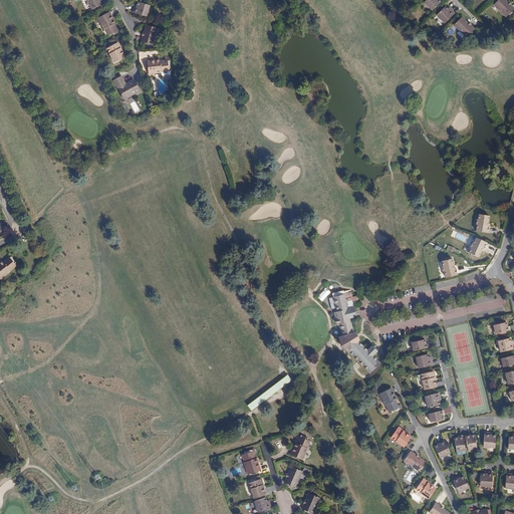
[(86,0),(91,10),(101,4),(98,0),(86,0)]
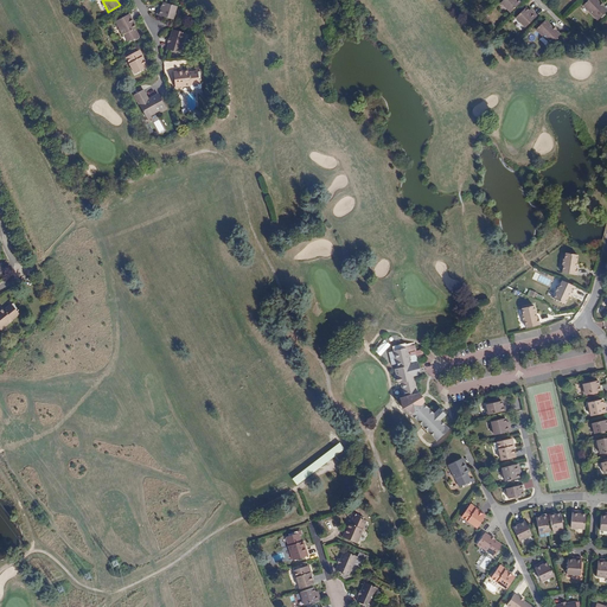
[(521,2),(518,0),(503,0),(500,2),(510,12),(521,2)]
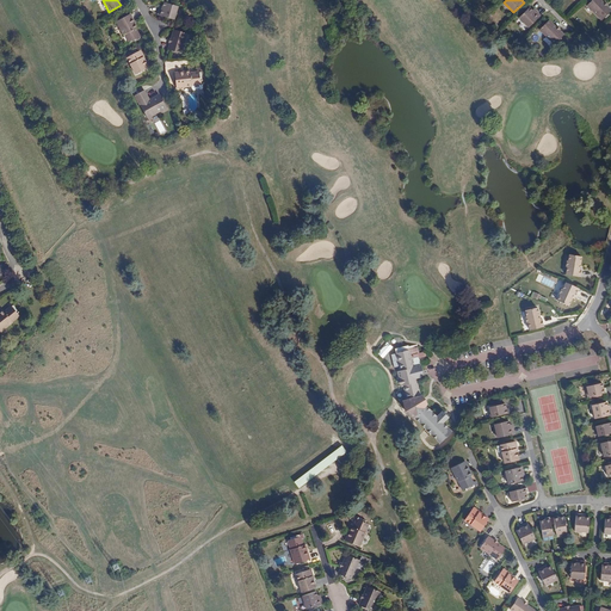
[(610,10),(600,0),(592,0),(587,5),(602,20),(610,11),(610,10)]
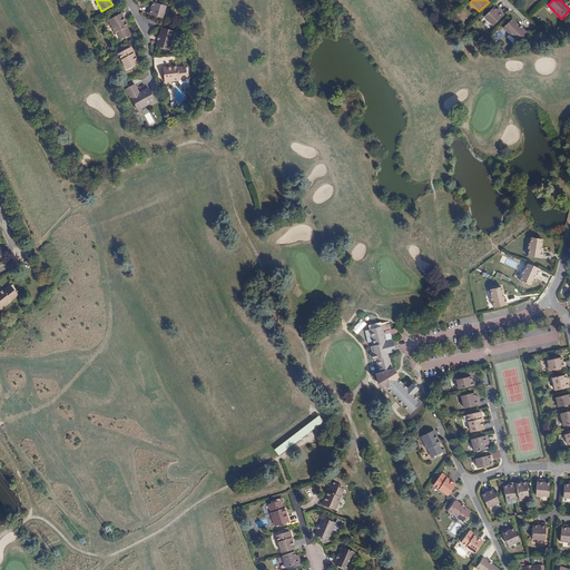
[(167,6),(154,2),(153,6),(151,8),(150,8),(148,15),(163,19),(167,6)]
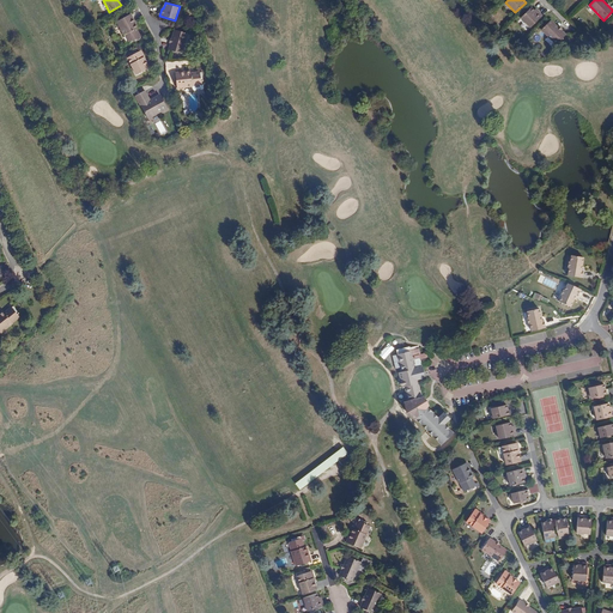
[(536,13),(534,11),(532,7),(521,18),(530,28),(542,16),(539,12),(536,13)]
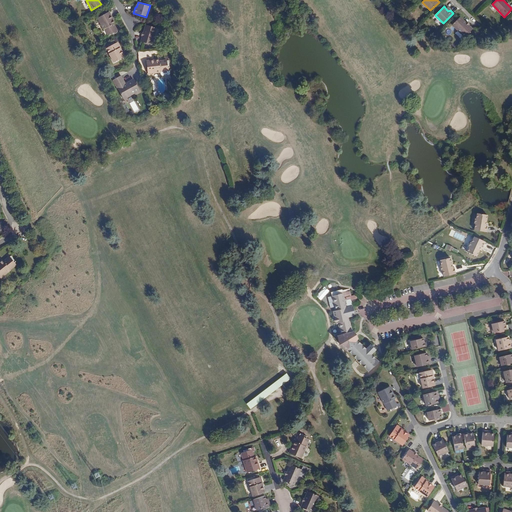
[(97,18),(104,30),(105,29),(108,35),(117,30),(113,24),(115,23),(109,12),(97,18)]
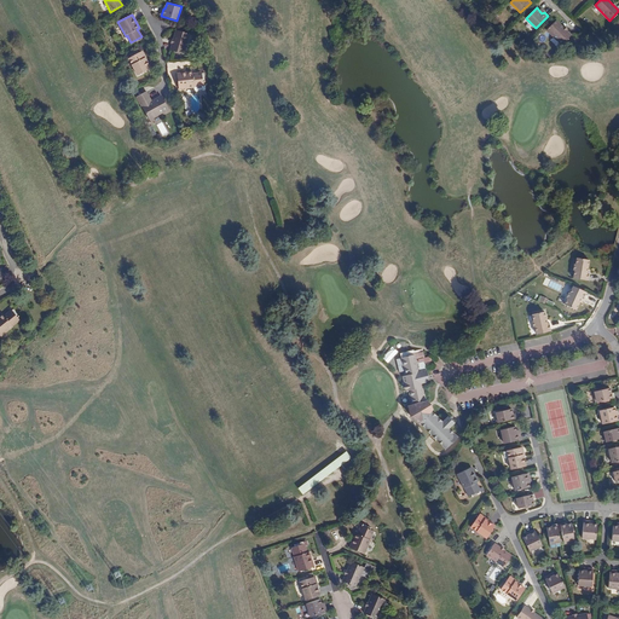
[(547,30),(561,45),(572,35),(556,21),(547,30)]
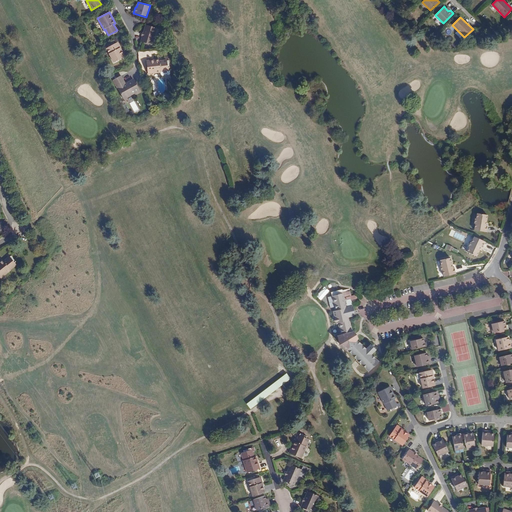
[(146,25),(141,42),(152,45),(157,28),(146,25)]
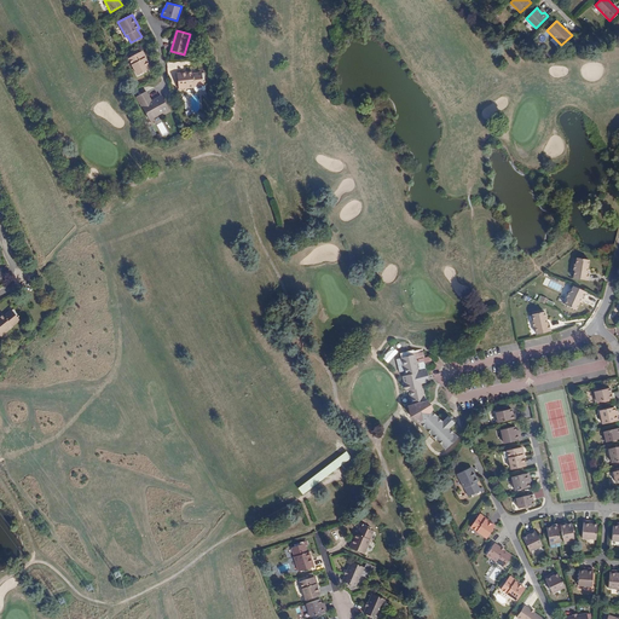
[(144,58),(145,56),(143,52),(140,52),(128,58),(137,75),(150,69),(145,61),(144,58)]
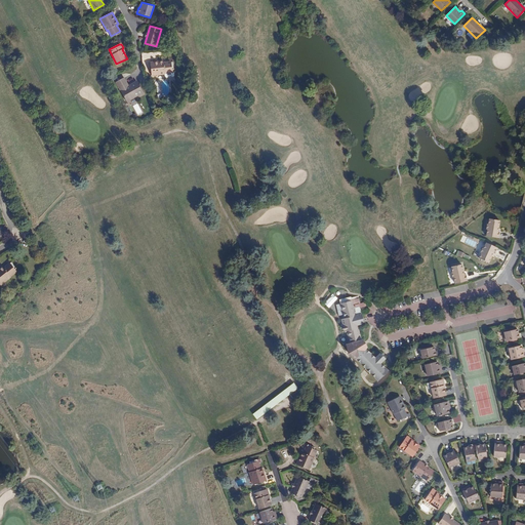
[(164,59),(151,62),(153,75),(165,73),(166,75),(167,76),(172,75),(173,74),(173,73),(172,71),(170,61),(164,62),(164,59)]
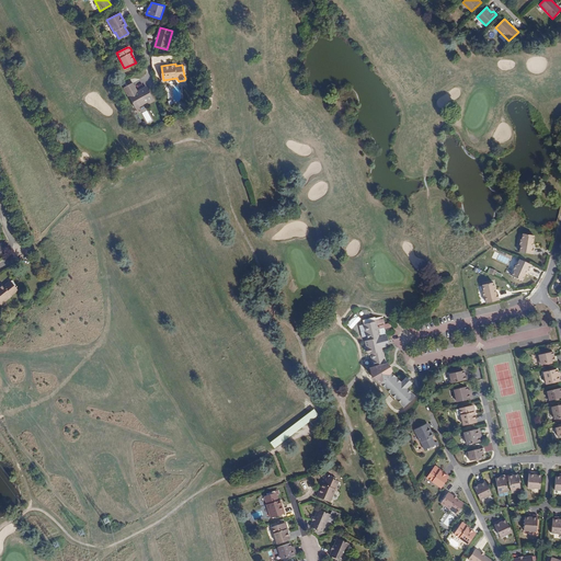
[(124,89),(135,110),(152,100),(146,88),(135,93),(130,84),(124,89)]
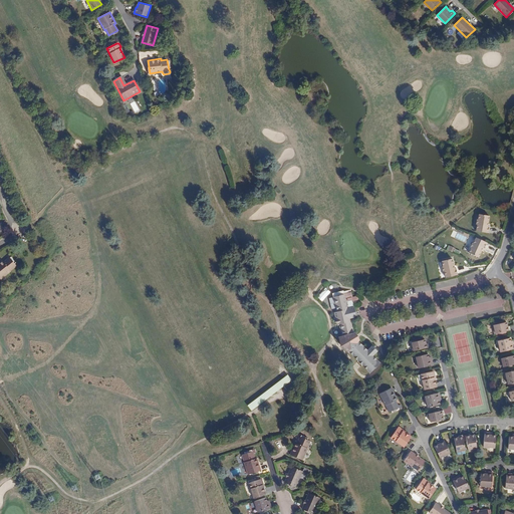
[(488,223),(489,216),(479,214),(478,220),(477,220),(476,224),(477,225),(476,231),(488,233),(489,226),(486,226),(487,223),(488,223)]
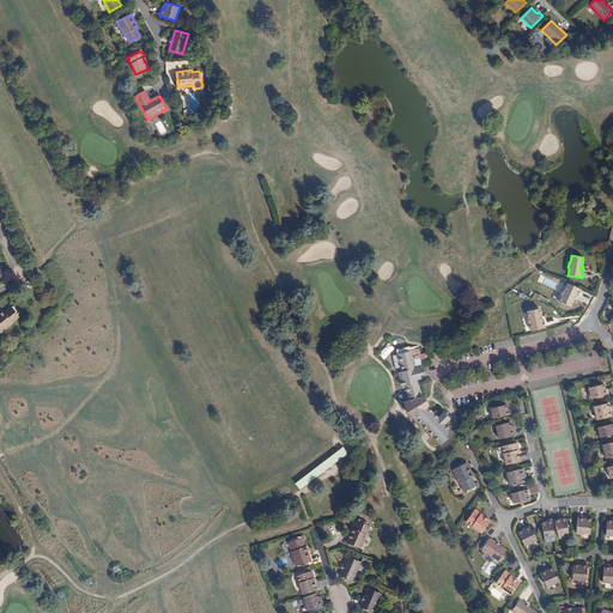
[(577,297),(581,289),(568,284),(565,290),(564,290),(562,295),(563,296),(559,302),(570,307),(574,299),(572,298),(575,296),(577,297)]
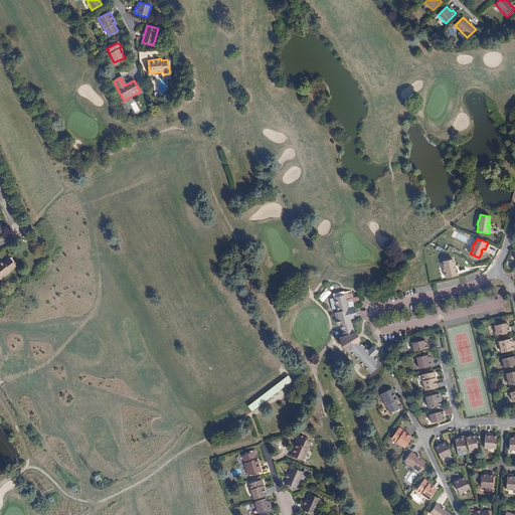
[(1,261),(0,261),(0,277),(1,279),(10,270),(9,269),(14,264),(7,256),(2,262),(1,261)]
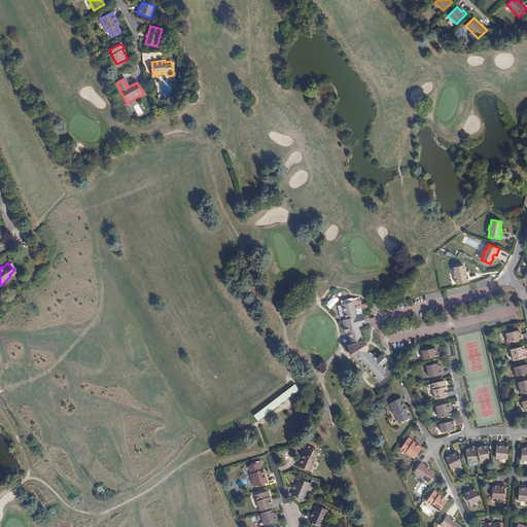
[(468,282),(467,275),(464,276),(463,273),(465,273),(463,266),(453,268),(454,273),(453,274),(454,278),(455,278),(457,284),(468,282)]
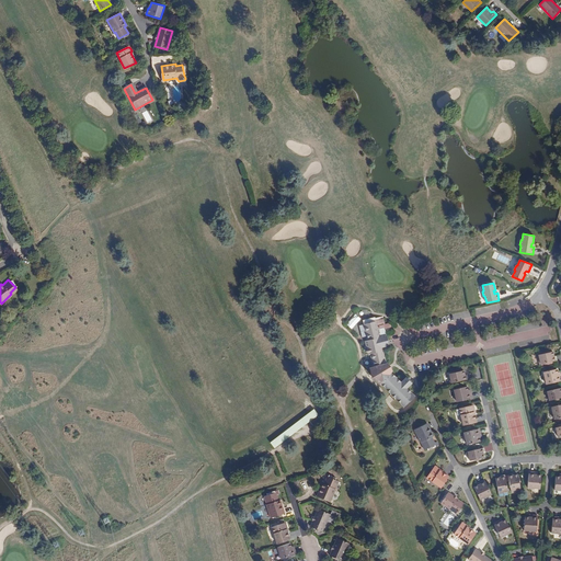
[(390,328),(389,323),(385,324),(384,320),(376,321),(364,324),(367,341),(365,341),(368,355),(365,356),(368,368),(370,379),(379,386),(384,382),(407,408),(412,402),(416,398),(410,389),(413,385),(407,377),(402,381),(393,373),(395,371),(390,367),(388,365),(387,364),(384,348),(380,336),(385,336),(387,335),(385,330),(390,328)]
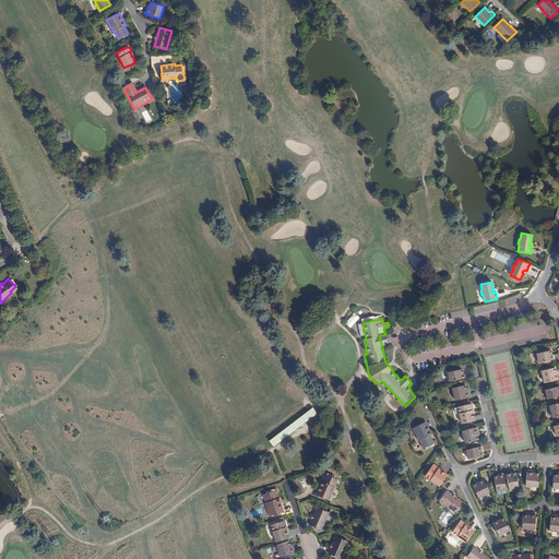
[(546,352),(544,353),(536,354),(537,359),(536,360),(537,364),(555,359),(554,355),(552,355),(551,351),(546,352)]
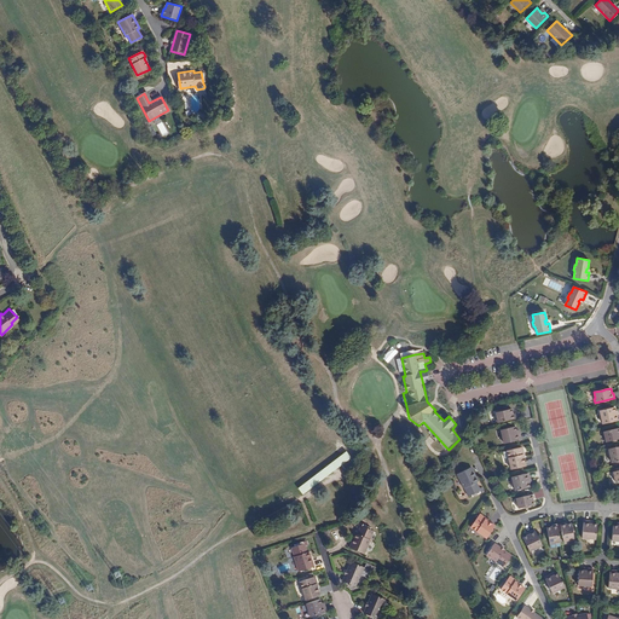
[(618,420),(618,414),(617,414),(615,411),(614,406),(600,411),(602,424),(618,420)]
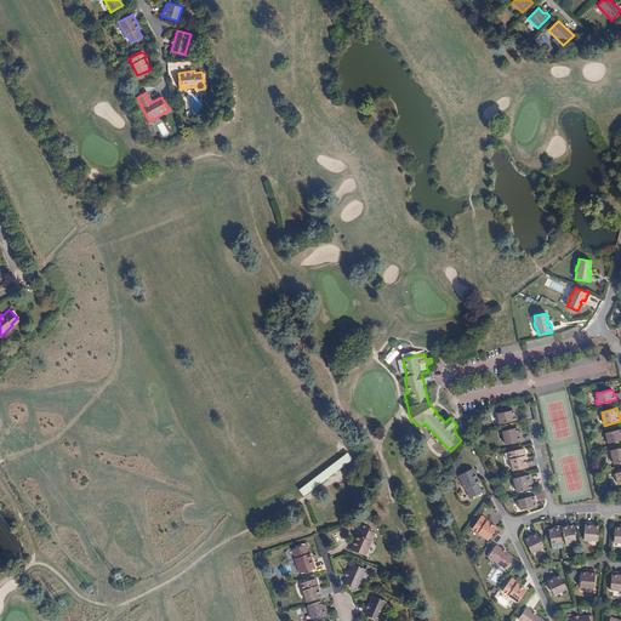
[(508,412),(505,412),(497,415),(499,421),(497,421),(499,425),(518,420),(517,416),(516,416),(513,411),(508,412)]
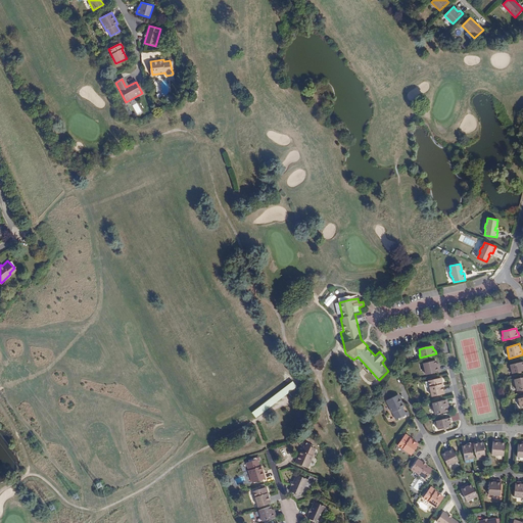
[(441,372),(439,366),(437,366),(437,364),(436,361),(423,364),(425,375),(441,372)]
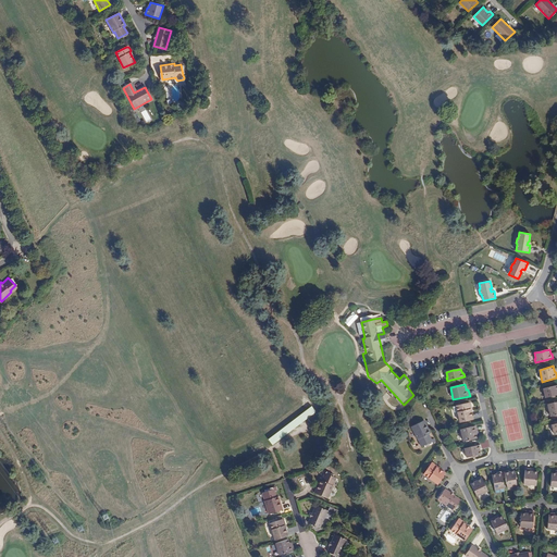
[(545,398),(552,396),(555,395),(556,394),(556,385),(542,390),(543,394),(544,393),(545,398)]
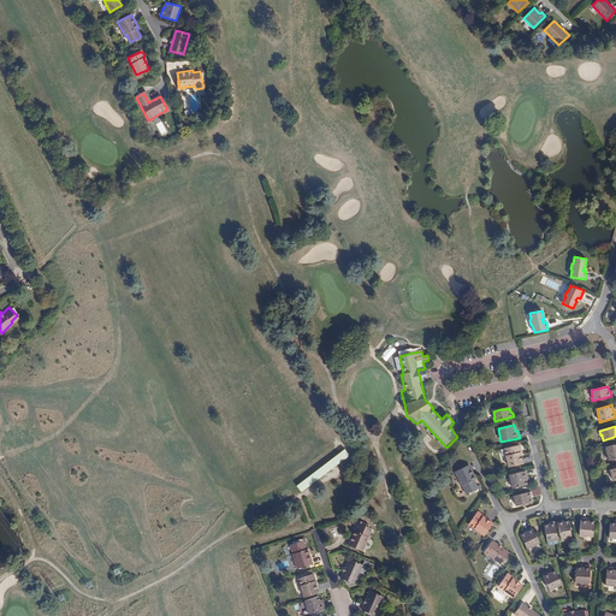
[(615,458),(615,444),(605,448),(608,461),(615,458)]
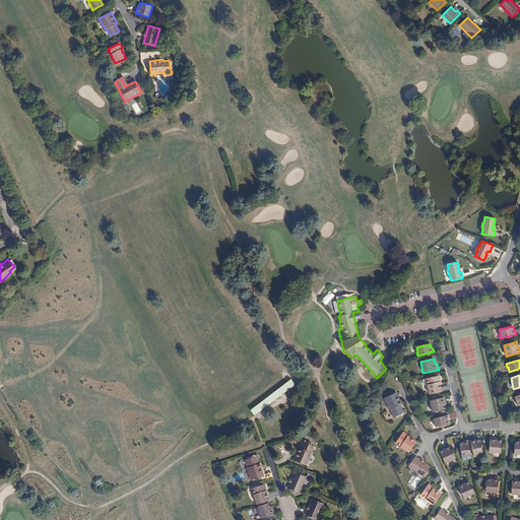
[(442,391),(441,384),(440,381),(441,380),(440,377),(439,376),(426,379),(429,394),(442,391)]
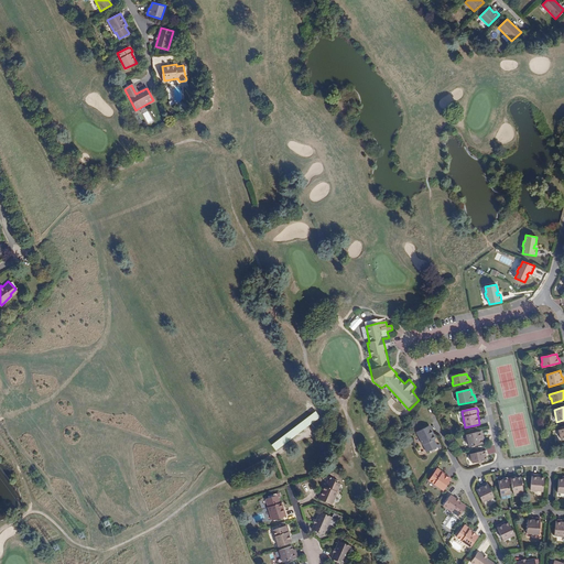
[(277,449),(312,424),(320,418),(316,414),(273,446),(277,449)]
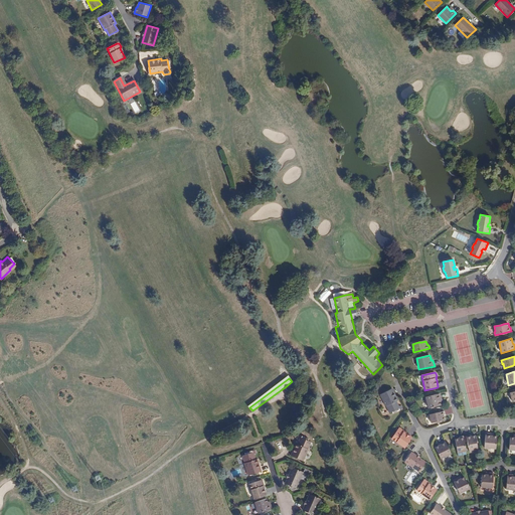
[(292,381),(285,387),(288,390),(295,385),(292,381)]
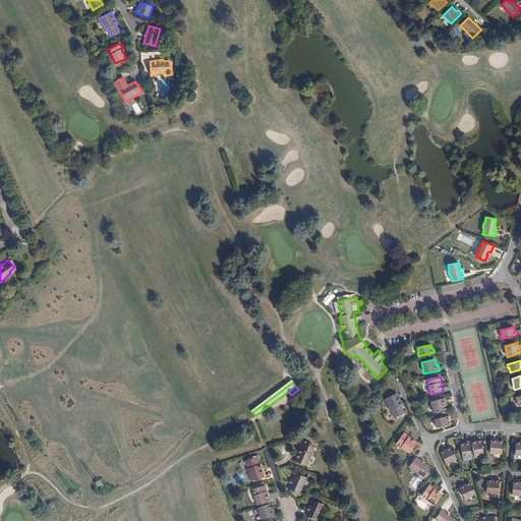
[(390,411),(392,410),(395,417),(397,416),(404,413),(404,415),(407,413),(406,410),(404,411),(402,406),(403,405),(398,394),(385,399),(390,411)]
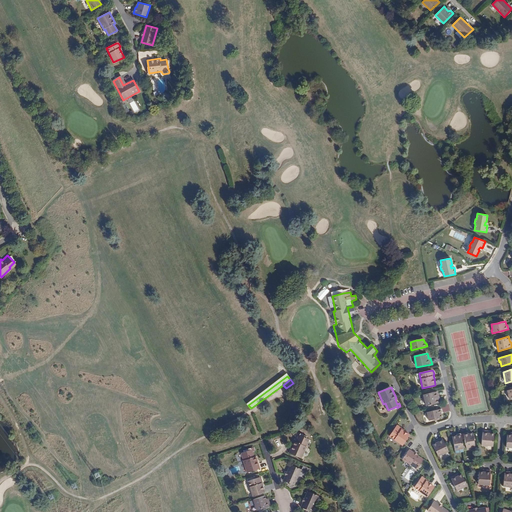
[(438,403),(438,400),(437,398),(439,397),(438,392),(423,395),(426,406),(438,403)]
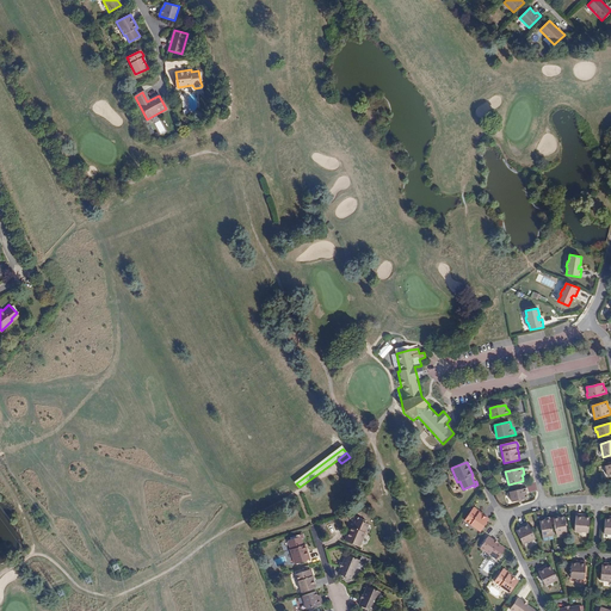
[(519,500),(522,500),(528,499),(526,493),(528,493),(526,488),(508,493),(508,497),(510,497),(511,503),(519,500)]
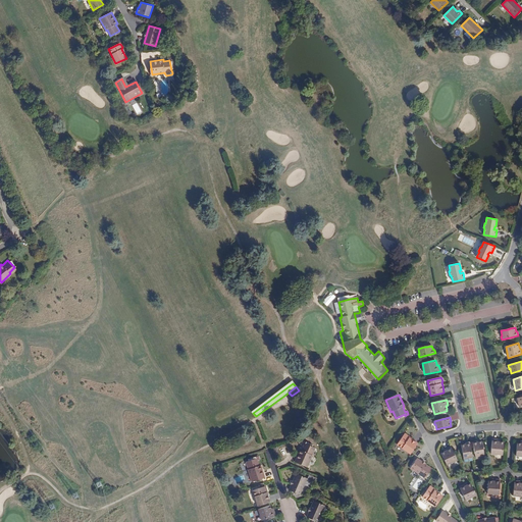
[(418,444),(412,439),(408,436),(409,435),(406,433),(404,434),(397,445),(410,455),(418,444)]
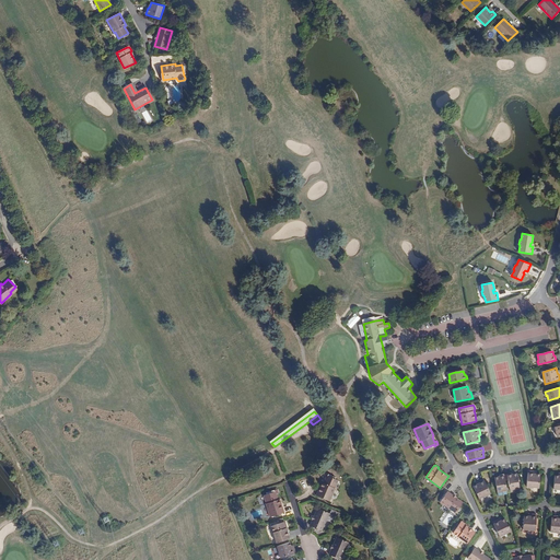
[(540,475),(536,474),(535,474),(534,471),(527,471),(526,488),(539,489),(540,475)]
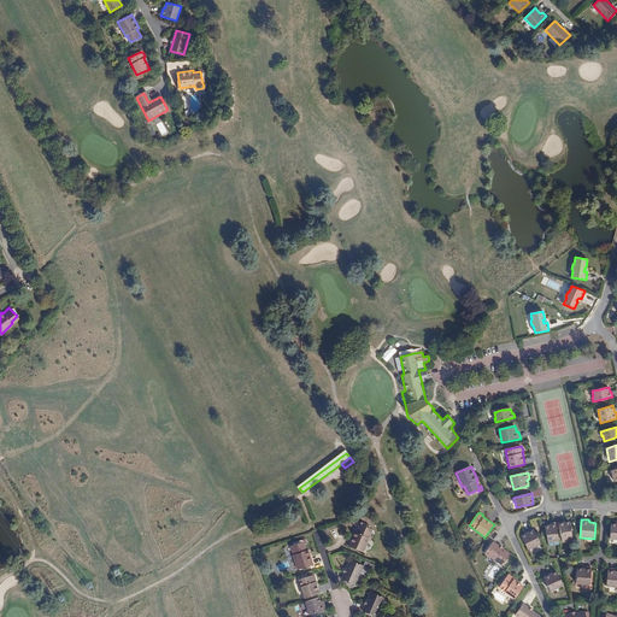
[(370,539),(369,539),(368,538),(371,529),(369,528),(360,524),(362,523),(358,521),(356,524),(358,526),(356,532),(353,532),(348,546),(364,552),(370,539)]
